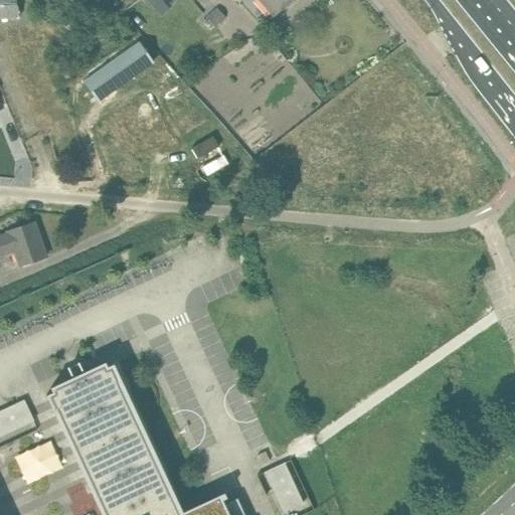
[(50,0),(7,0),(8,0),(9,0),(13,4),(0,14),(21,40),(58,9),(50,0)]
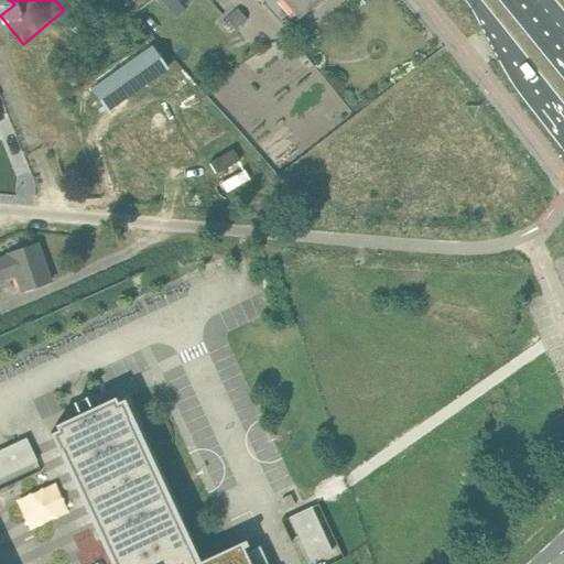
[(284,0),(300,17),(317,0),(284,0)]
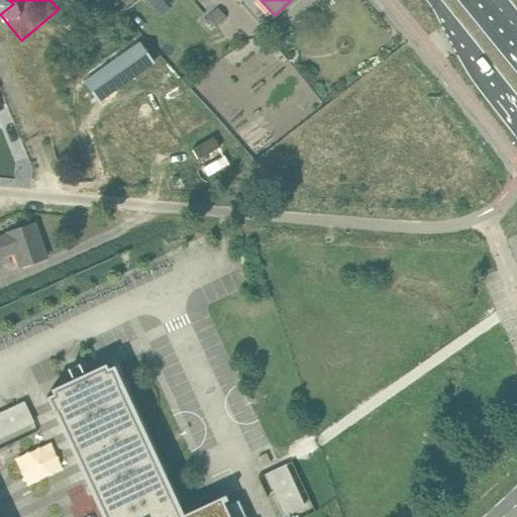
[(140,43),(85,82),(99,101),(153,64),(140,43)]
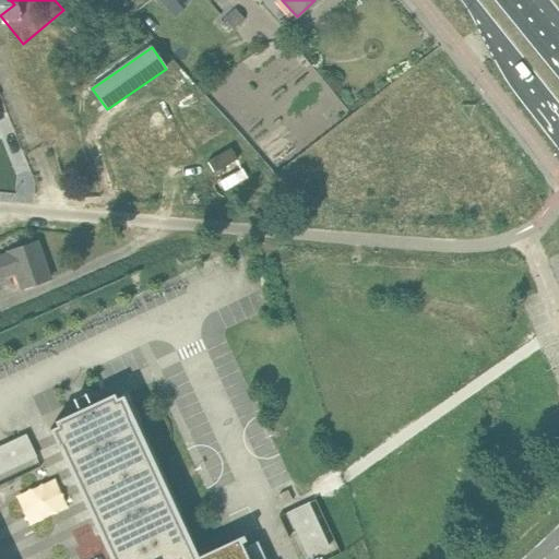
[(232,149),(209,162),(215,173),(238,159),(232,149)]
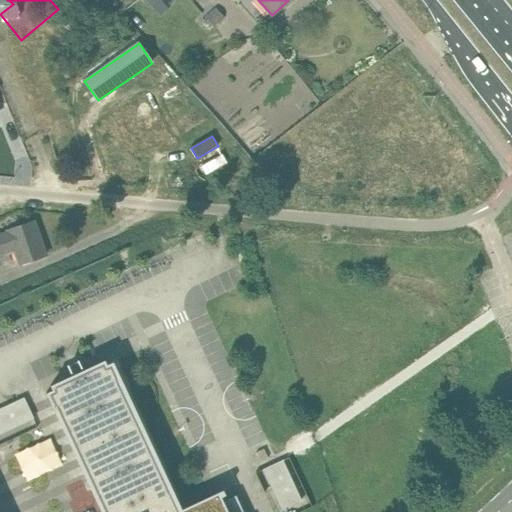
[(34,221),(6,231),(0,233),(0,254),(13,251),(17,264),(46,254),(34,221)]
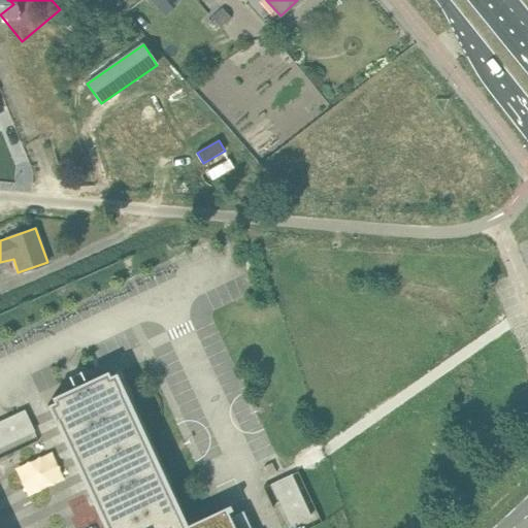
[(234,527),(225,507),(185,526),(124,395),(126,394),(116,373),(109,376),(107,371),(85,382),(87,387),(84,388),(86,392),(81,394),(79,390),(72,393),(70,389),(52,397),(54,402),(47,405),(57,426),(59,425),(106,527),(234,527)]
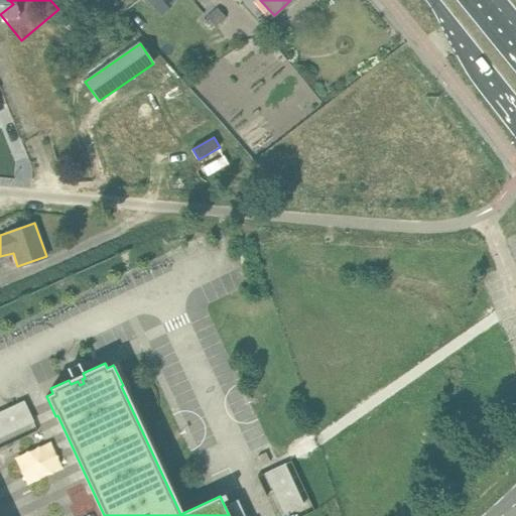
[(24,400),(0,409),(0,437),(33,425),(24,400)]
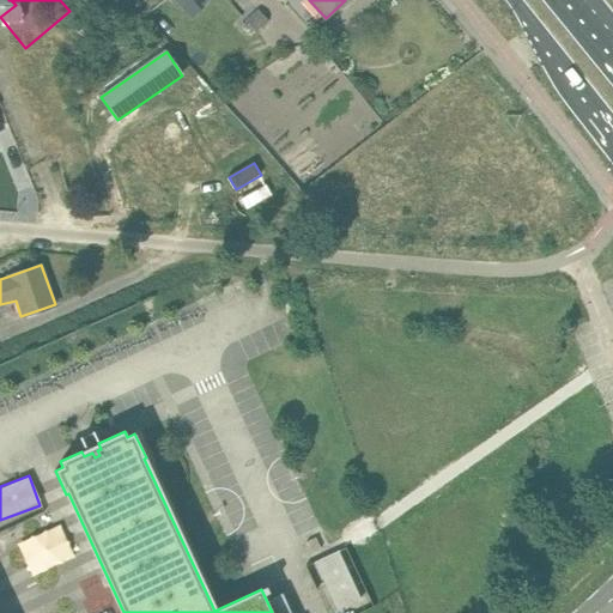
[(339,548),(314,559),(335,610),(360,599),(339,548)]
